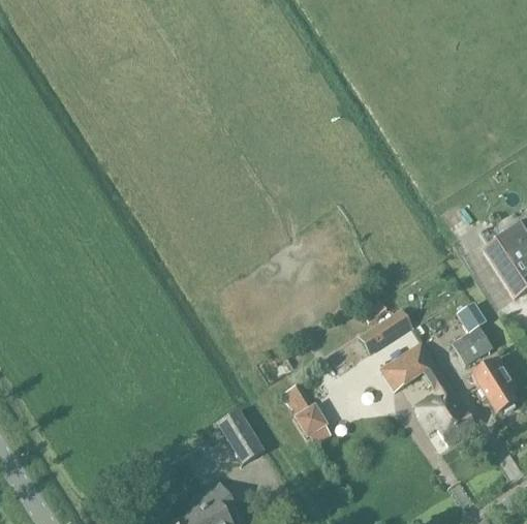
[(526,221),(485,249),(516,297),(526,289),(526,221)]
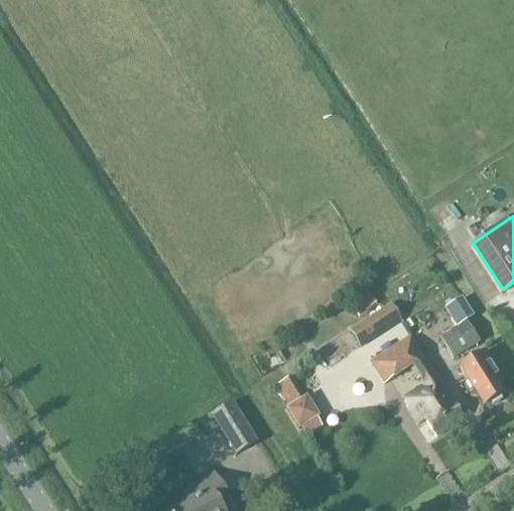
[(370,290),(354,301),(362,313),(378,301),(370,290)]
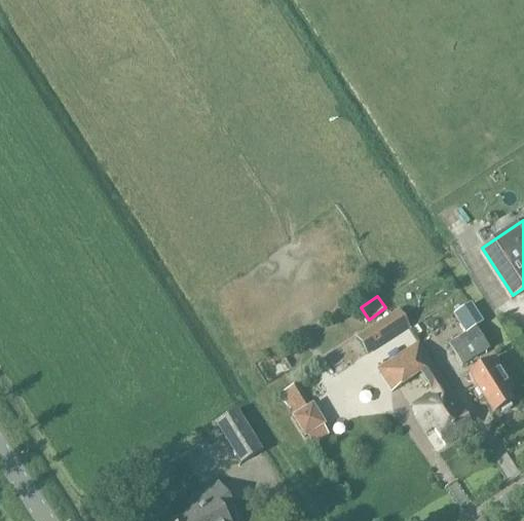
[(472,301),(455,311),(468,330),(478,323),(484,320),(472,301)]
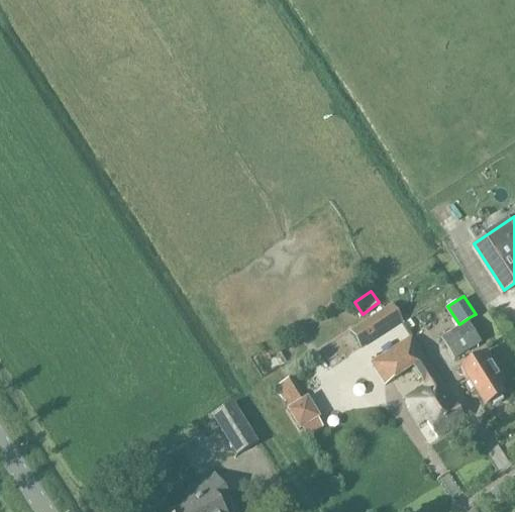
[(405,317),(394,300),(351,327),(363,344),(405,317)]
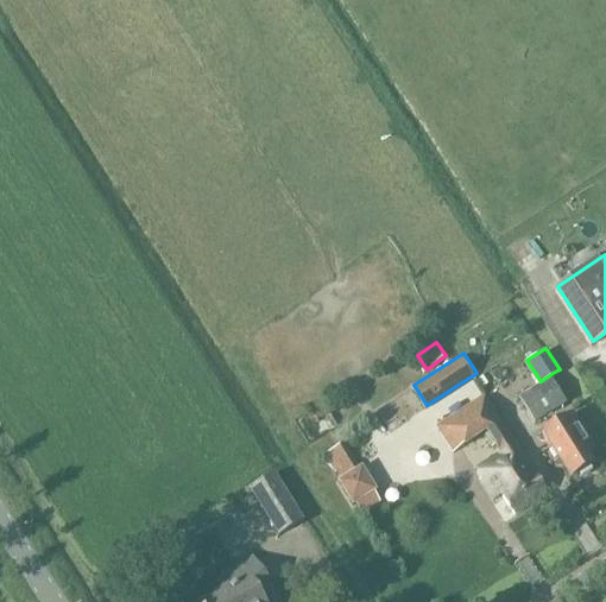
[(541,381),(521,394),(536,418),(568,397),(553,373),(541,381)]
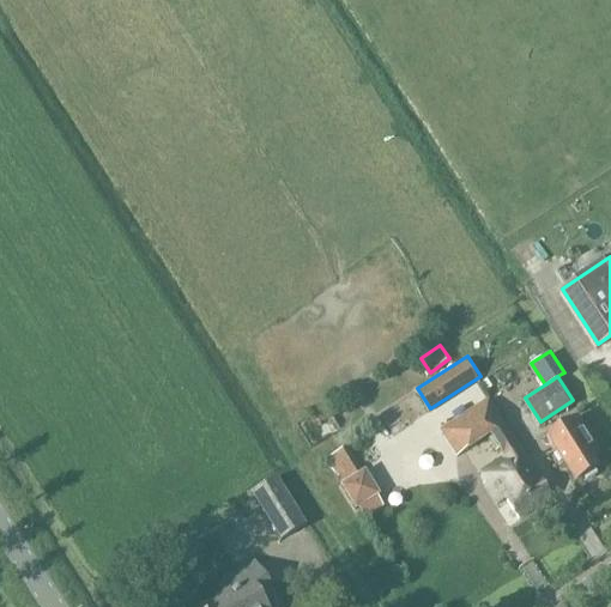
[(531,454),(490,393),(441,425),(459,451),(489,432),(498,447),(500,445),(507,456),(504,457),(503,455),(481,469),(498,498),(506,495),(519,515),(550,495),(526,457),(531,454)]
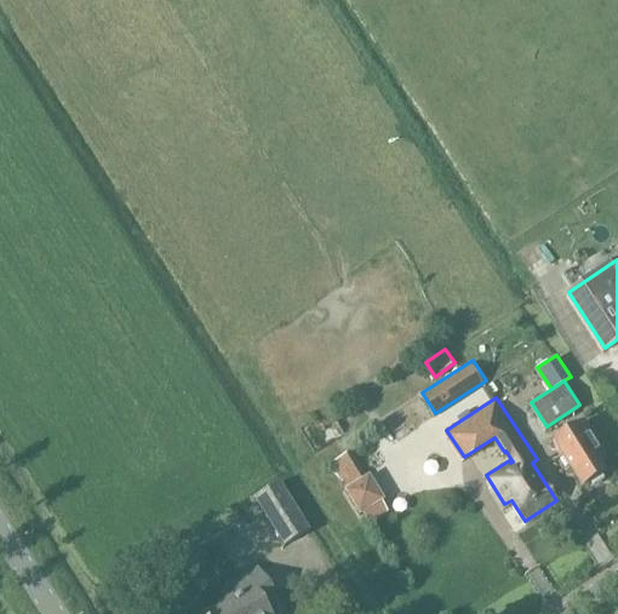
[(585,418),(554,437),(564,452),(562,452),(583,483),(606,469),(600,458),(607,452),(585,418)]
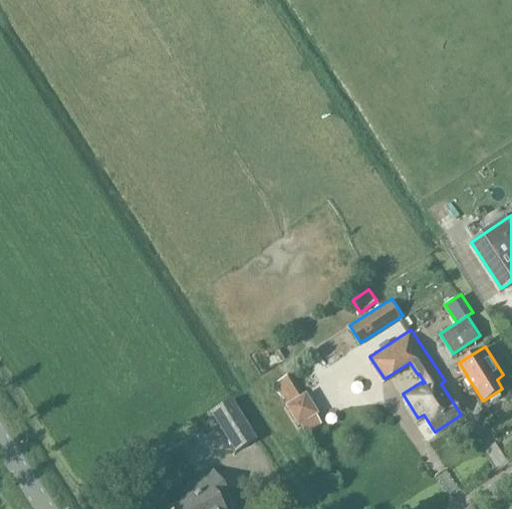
[(285,364),(295,384),(308,377),(298,357),(285,364)]
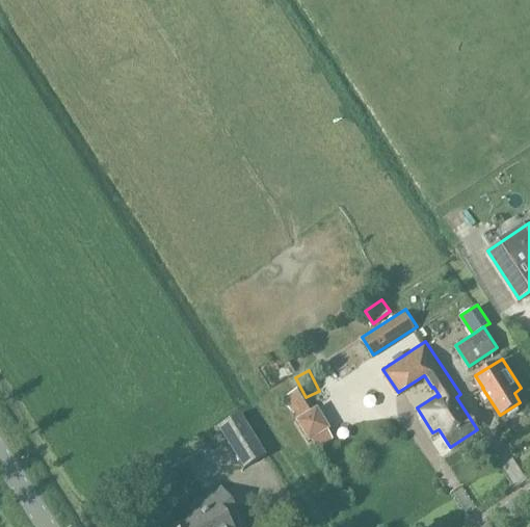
[(298,386),(285,394),(300,418),(298,419),(310,439),(312,438),(327,427),(329,426),(318,407),(317,407),(310,396),(306,399),(298,386)]
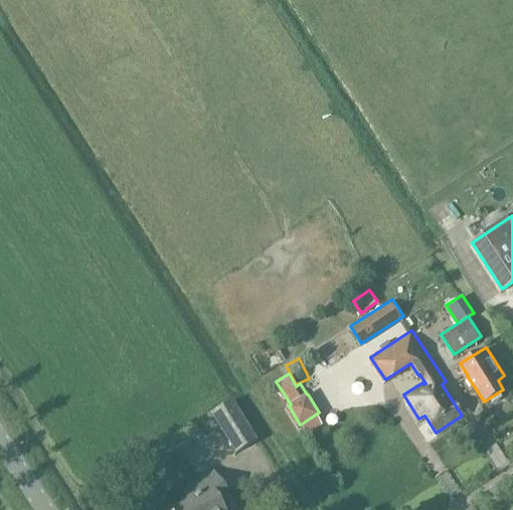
[(233,398),(212,410),(237,451),(258,438),(233,398)]
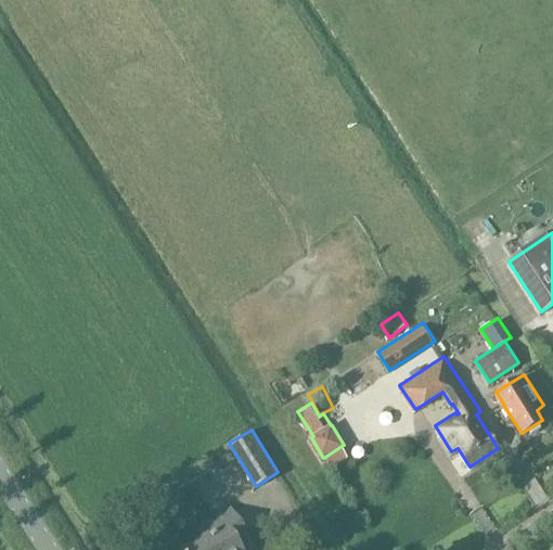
[(296,473),(287,480),(301,498),(310,493),(296,473)]
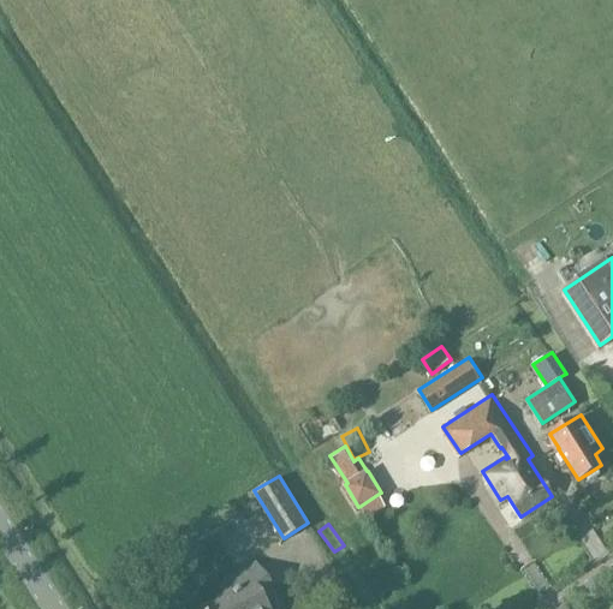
[(273,608),(259,584),(267,578),(257,563),(222,586),(227,595),(204,608),(273,608)]
